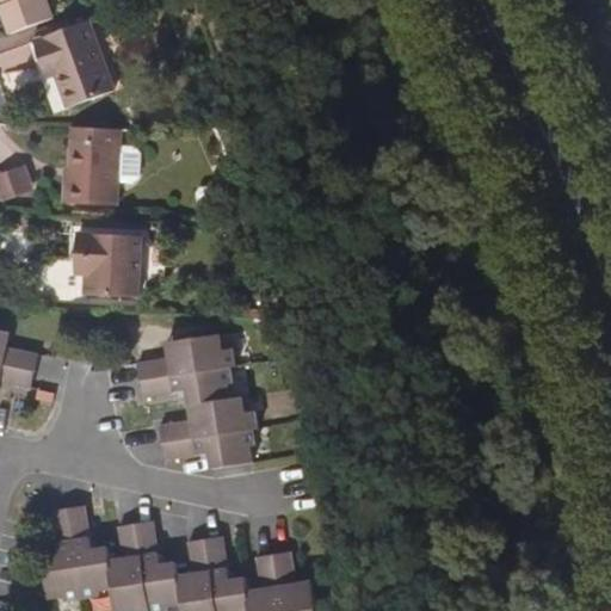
[(0,11),(10,37),(54,22),(45,0),(1,0),(5,7),(0,8),(0,11)]
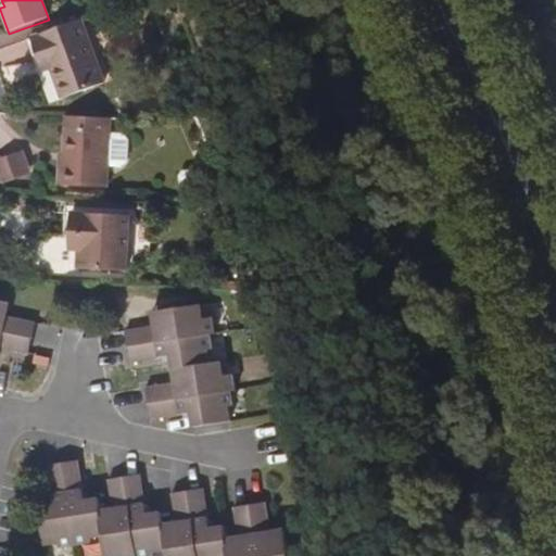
[(34,40),(42,64),(50,61),(53,72),(63,100),(106,85),(85,23),(34,40)]
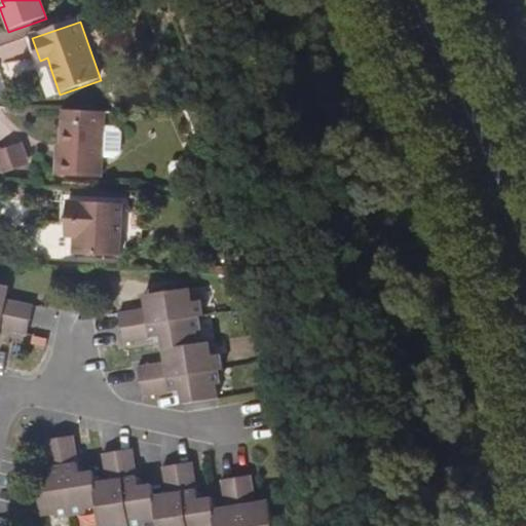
[(43,70),(50,68),(47,58),(40,61),(43,70)]
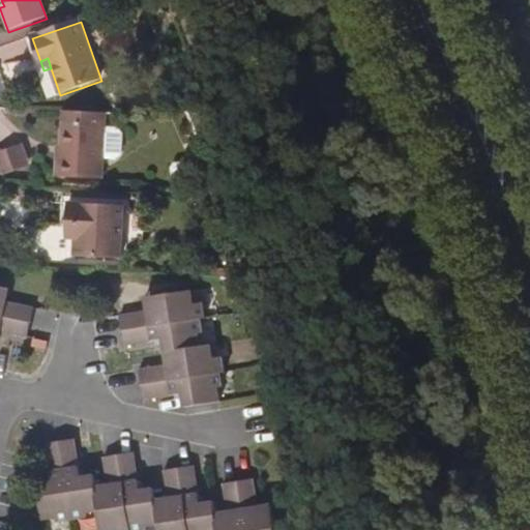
[(106,115),(63,113),(60,178),(102,180),(106,115)]
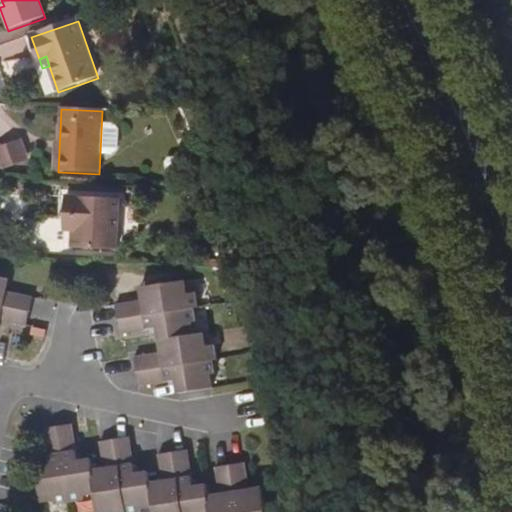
[(0,143),(0,151),(3,166),(31,160),(26,137),(0,143)]
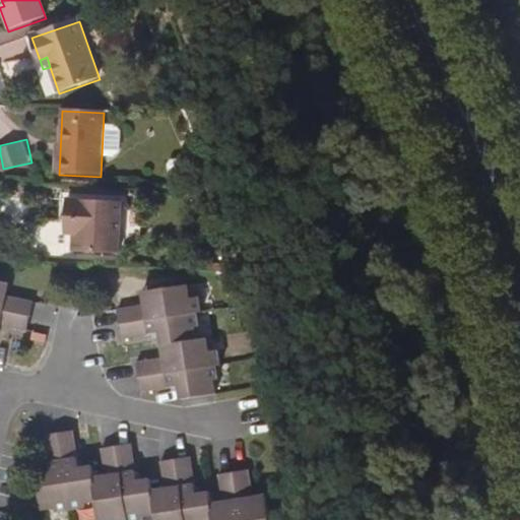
[(67,202),(66,224),(75,224),(75,236),(74,255),(119,257),(121,204),(67,202)]
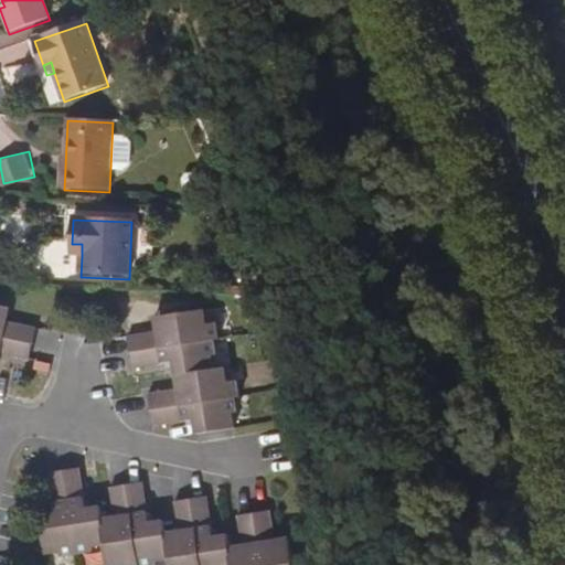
[(72,256),(82,256),(82,244),(72,244),(72,256)]
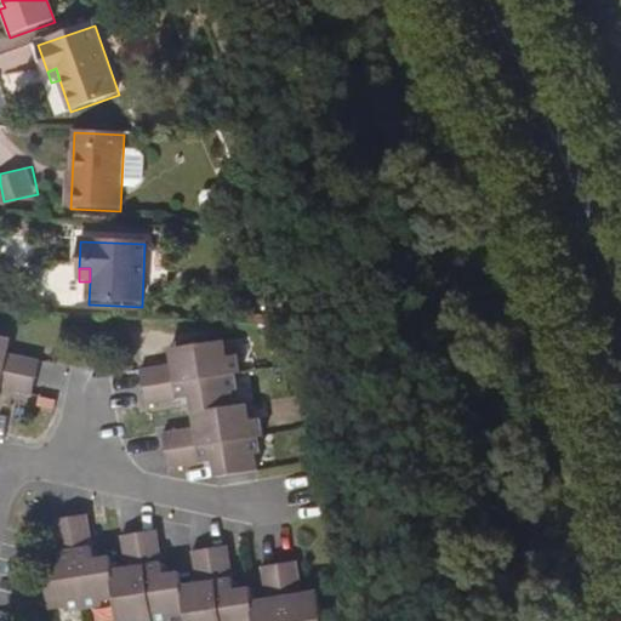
[(239,416),(239,351),(228,352),(226,336),(187,341),(189,358),(177,359),(142,363),(146,397),(204,389),(206,406),(220,405),(222,420),(209,422),(176,426),(180,460),(226,454),(227,468),(239,467),(239,416)]
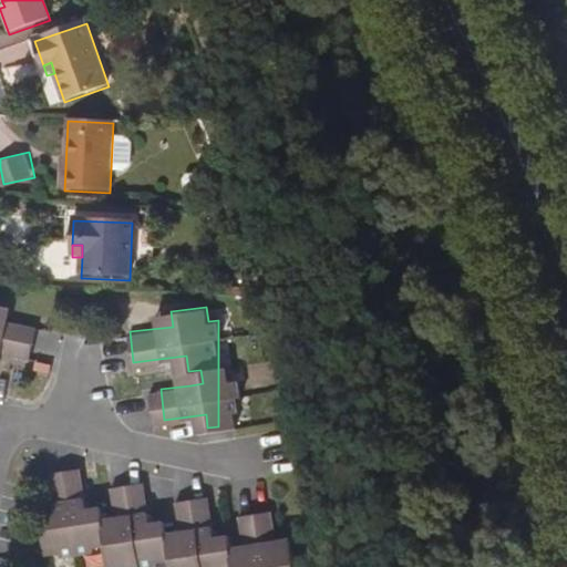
[(160,312),(162,328),(173,327),(171,311),(160,312)]
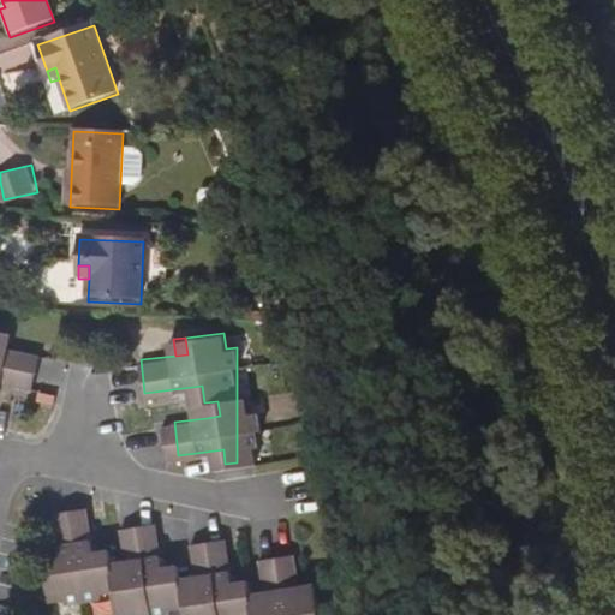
[(37,353),(5,347),(0,346),(0,380),(33,386),(37,353)]
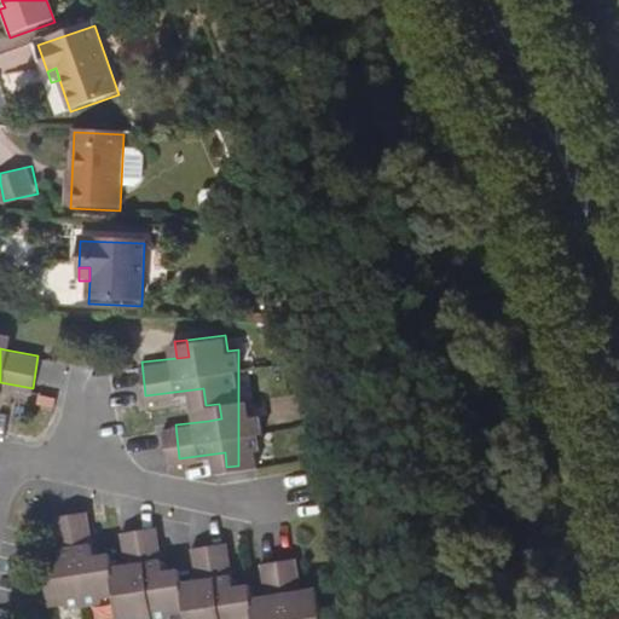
[(206,405),(208,421),(221,418),(219,404),(206,405)]
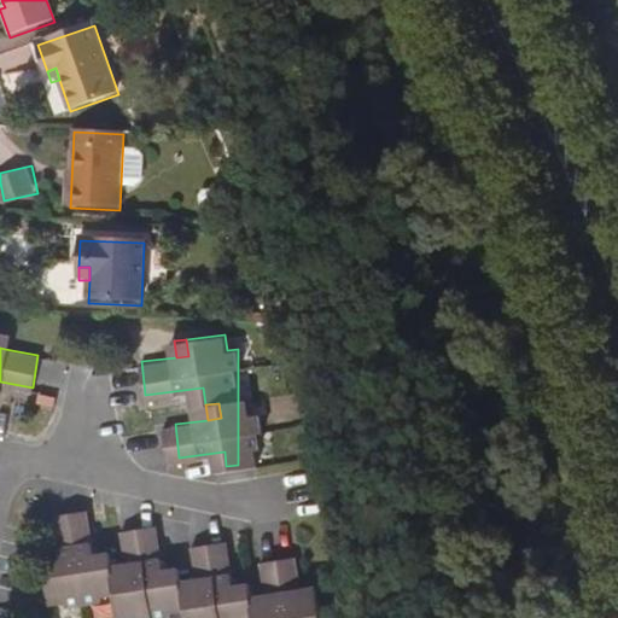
[(238,617),(239,586),(228,587),(222,542),(190,547),(194,579),(196,590),(180,593),(178,582),(176,567),(161,570),(155,526),(117,531),(122,564),(123,576),(108,577),(106,566),(105,553),(88,554),(82,508),(48,513),(56,558),(39,560),(45,602),(62,601),(62,606),(95,602),(94,596),(111,594),(114,617),(124,617),(129,617),(128,617),(164,617),(167,617),(167,612),(182,610),(182,617),(238,617)]
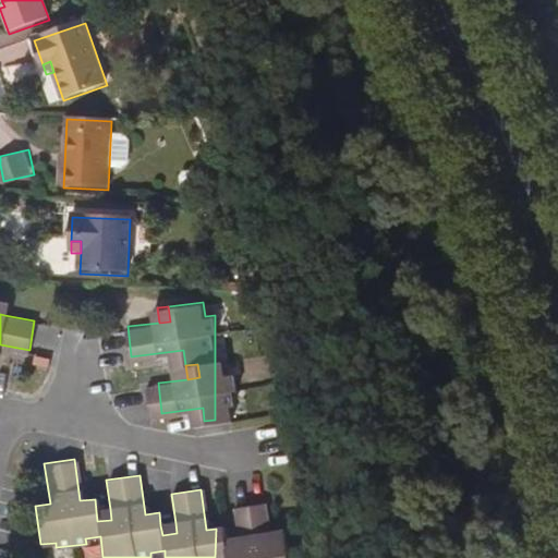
[(270,500),(235,507),(239,528),(275,521),(270,500)]
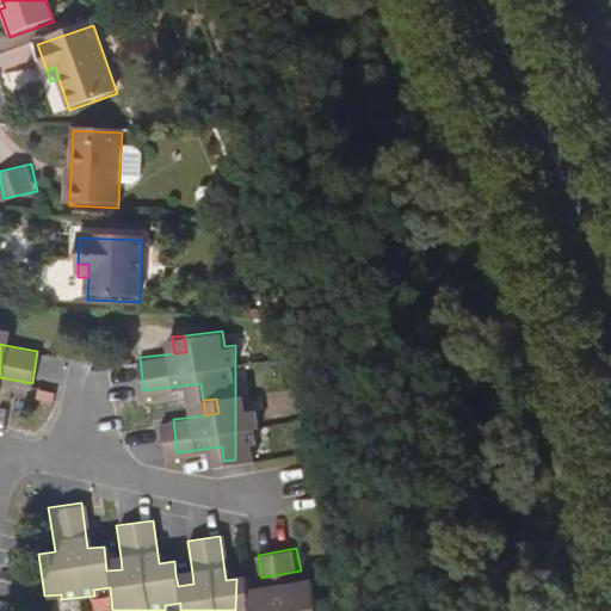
[(121,557),(105,560),(106,571),(122,569),(121,557)]
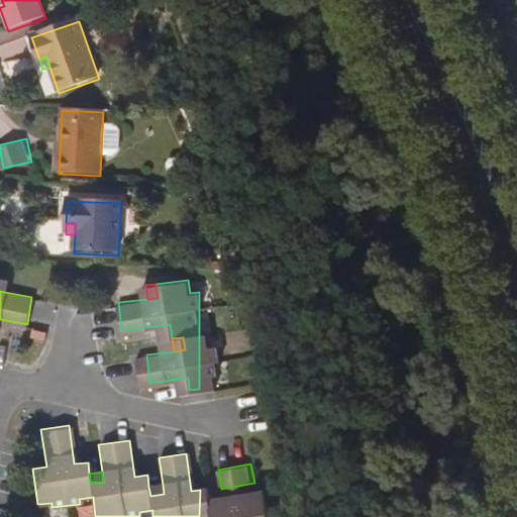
[(163,485),(148,487),(150,496),(164,494),(163,485)]
